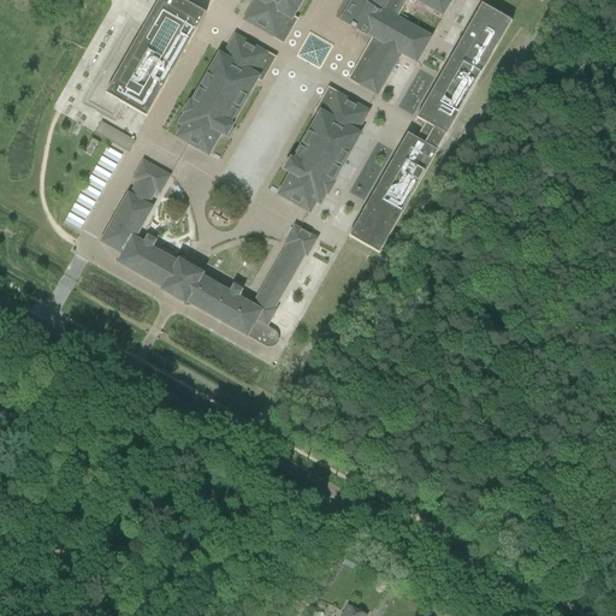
[(159,0),(137,40),(105,95),(119,102),(124,106),(146,118),(155,101),(160,104),(196,40),(224,55),(234,39),(267,57),(255,78),(260,81),(259,82),(317,114),(317,113),(320,114),(321,116),(333,95),(367,114),(366,116),(406,138),(349,237),(374,252),(379,254),(437,152),(439,148),(446,135),(474,87),(511,22),(481,5),(416,118),(416,119),(413,118),(374,100),(374,102),(351,89),(354,86),(363,67),(332,49),(308,35),(291,25),(290,27),(285,24),(274,46),(227,19),(238,0),(159,0)]
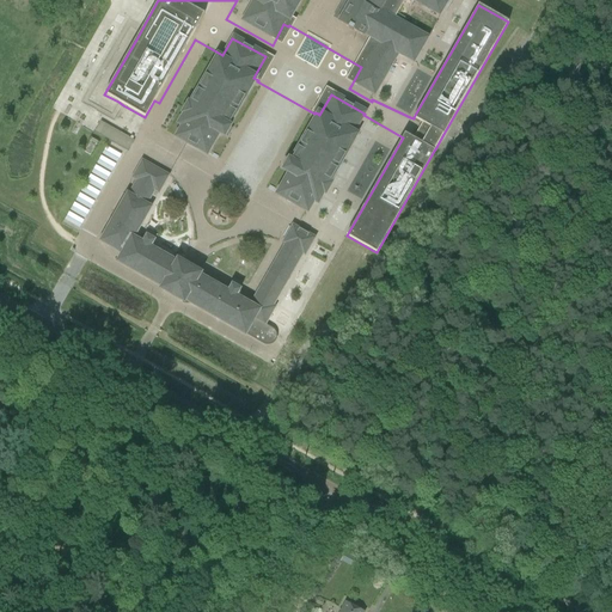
[(255,0),(243,20),(274,38),(274,37),(276,38),(281,42),(291,26),(293,22),(289,19),(300,0),(255,0)]
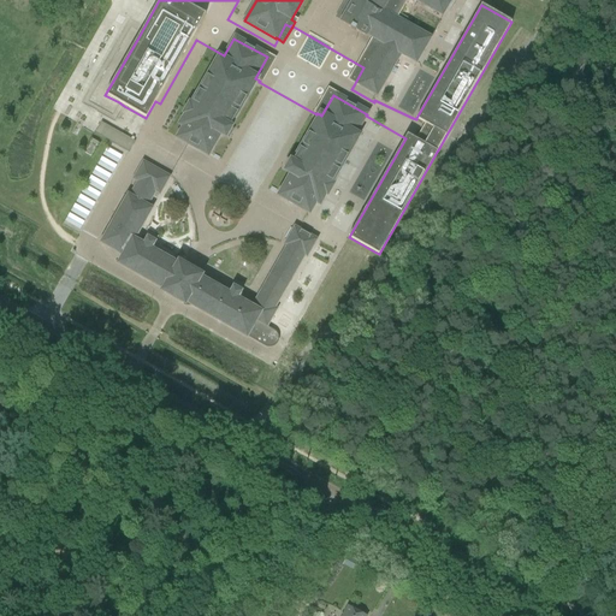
[(360,65),(351,80),(355,82),(359,83),(359,84),(378,95),(402,53),(419,61),(432,37),(406,22),(407,19),(401,16),(409,0),(443,19),(446,12),(449,13),(456,0),(345,0),(336,18),(342,22),(342,23),(351,28),(350,29),(355,31),(356,30),(366,36),(367,34),(374,39),(360,65)]
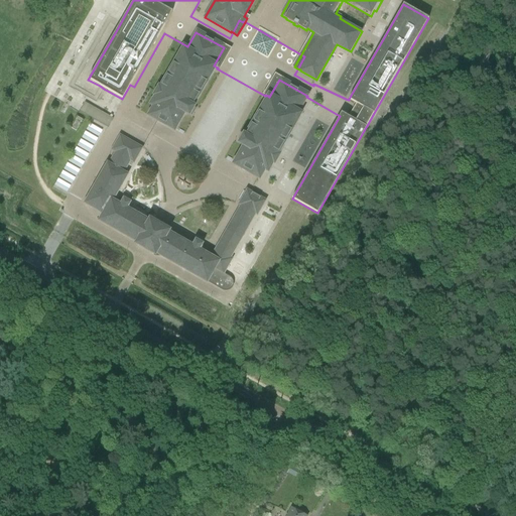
[(223,46),(197,31),(197,32),(187,48),(183,46),(160,87),(159,86),(153,96),(155,97),(150,105),(154,107),(148,116),(174,131),(184,113),(189,116),(195,107),(194,106),(216,67),(216,66),(219,68),(229,50),(223,46)]
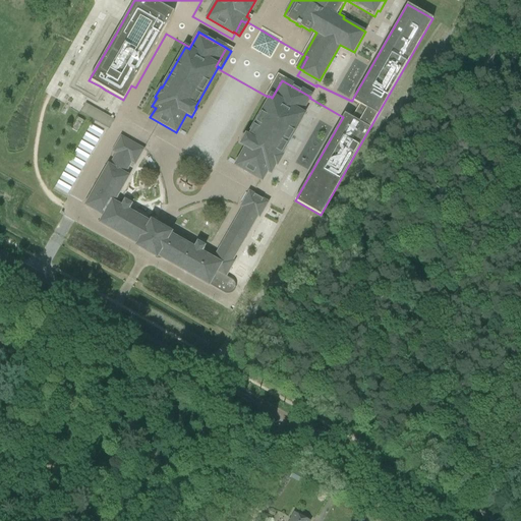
[(246,149),(236,166),(261,180),(262,181),(268,171),(271,173),(275,165),(277,166),(283,157),(281,156),(304,115),(301,113),(302,111),(309,98),(310,97),(311,96),(285,80),(285,81),(278,77),(268,95),(271,97),(268,103),(248,136),(246,135),(246,136),(240,146),(246,149)]
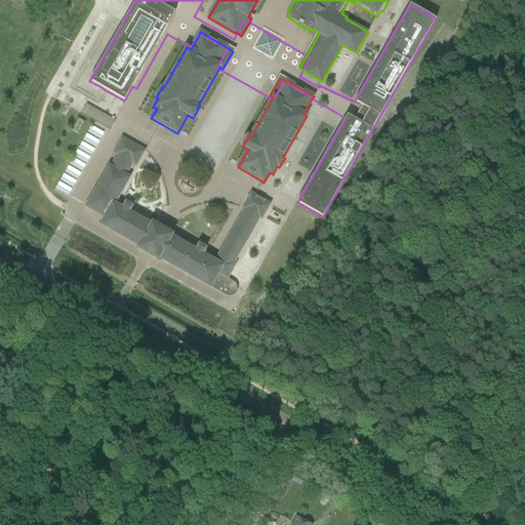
[(115,120),(86,104),(81,113),(110,129),(115,120)]
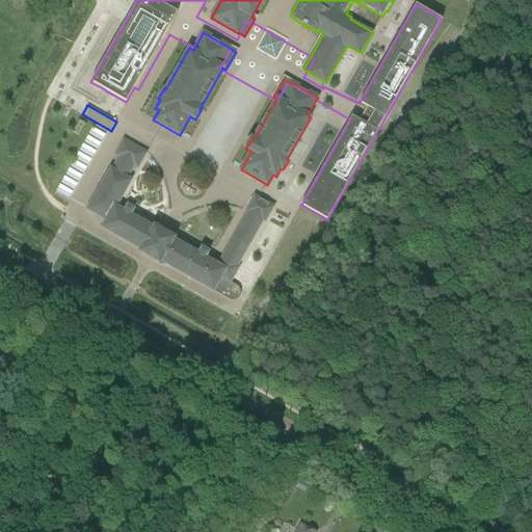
[(78,136),(85,124),(80,121),(73,133),(78,136)]
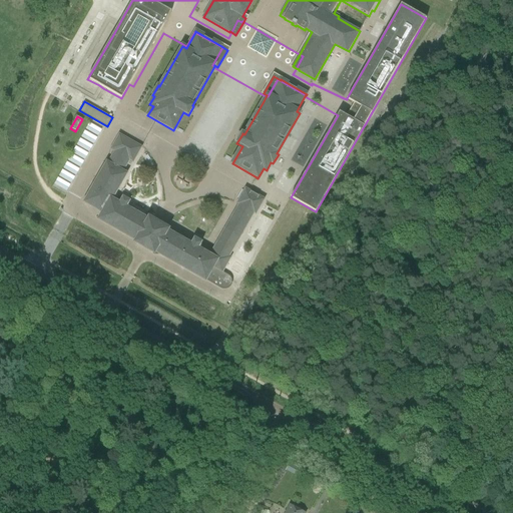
[(85,129),(97,136),(101,129),(89,122),(85,129)]
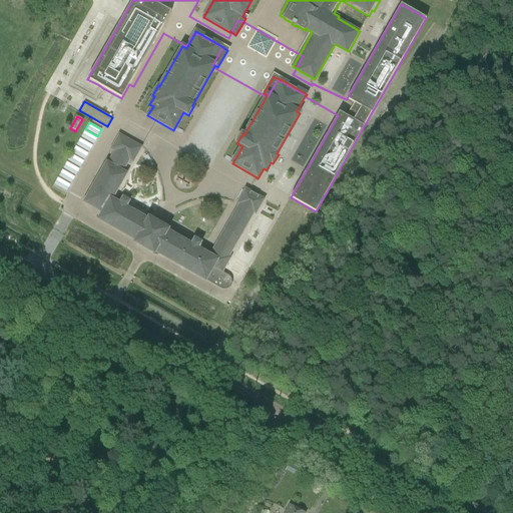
[(80,137),(93,144),(97,138),(84,131),(80,137)]
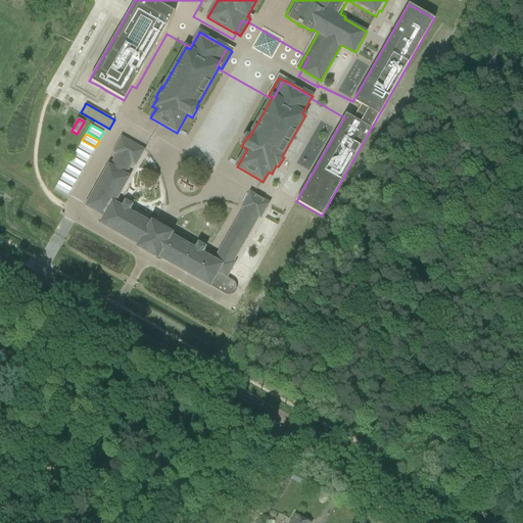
[(156,258),(158,256),(225,294),(227,295),(228,295),(230,295),(232,294),(233,294),(234,293),(235,292),(236,290),(236,289),(236,287),(236,285),(235,283),(233,281),(226,277),(234,263),(233,262),(258,217),(260,218),(269,203),(250,193),(242,207),(243,208),(231,231),(232,231),(231,233),(230,232),(214,262),(201,253),(203,250),(204,247),(198,244),(195,250),(170,236),(171,234),(152,223),(151,225),(128,211),(132,205),(126,202),(122,208),(113,203),(128,179),(124,177),(132,162),(135,164),(143,150),(122,138),(120,141),(120,142),(119,143),(113,152),(116,154),(109,167),(86,206),(105,217),(102,222),(101,222),(100,224),(139,245),(137,247),(154,257),(156,258)]
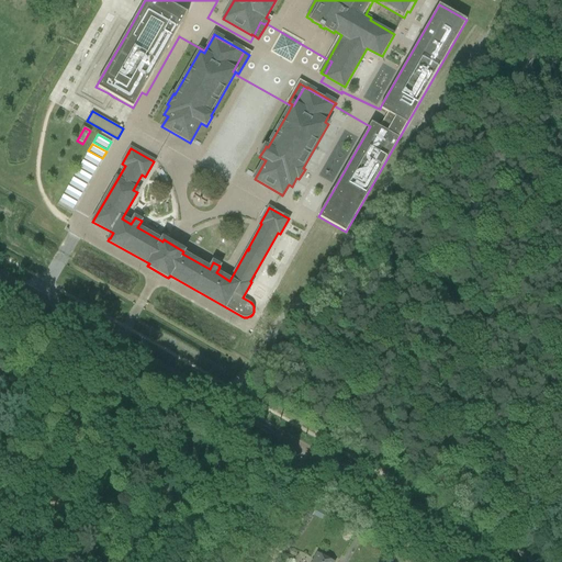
[(83,159),(97,167),(101,160),(87,153),(83,159)]
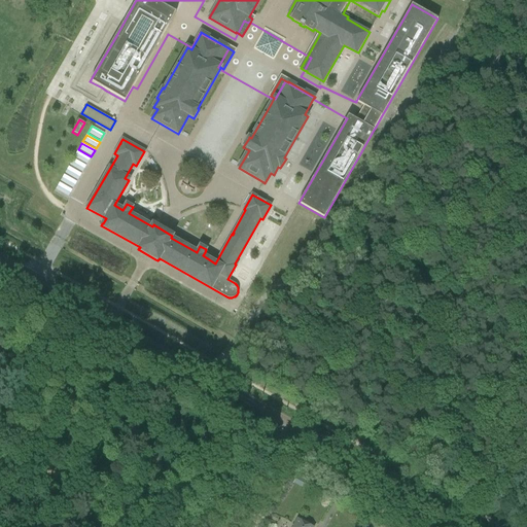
[(74,157),(86,165),(91,157),(77,150),(74,157)]
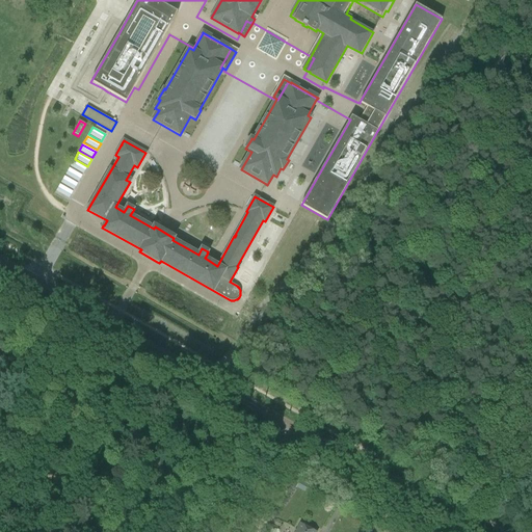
[(70,166),(83,174),(86,167),(74,160),(70,166)]
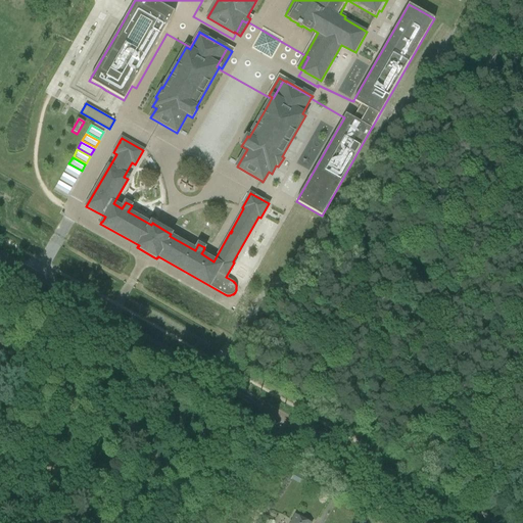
[(64,173),(77,180),(81,173),(67,165),(64,173)]
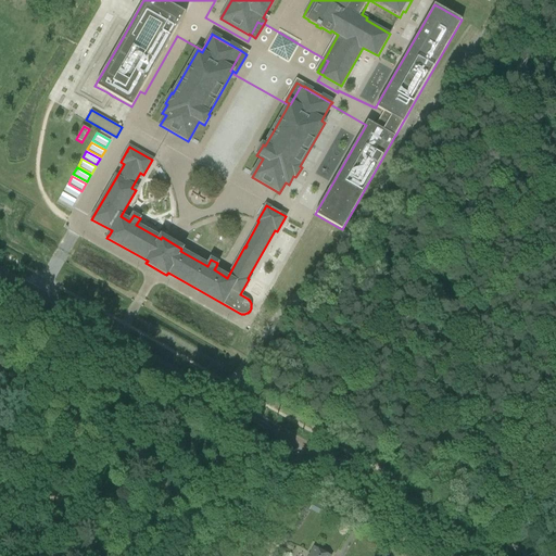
[(63,191),(77,199),(80,192),(67,185),(63,191)]
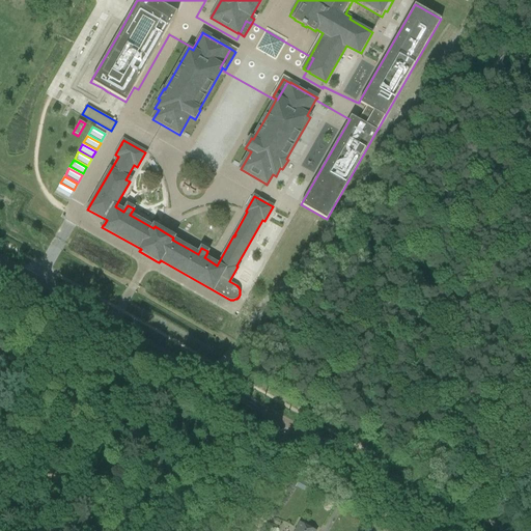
[(55,191),(68,198),(73,192),(59,185),(55,191)]
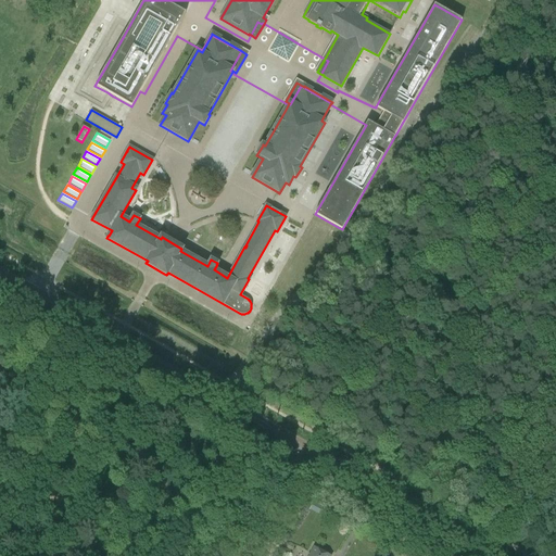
[(314,546),(308,555),(330,555),(331,555),(314,546)]
